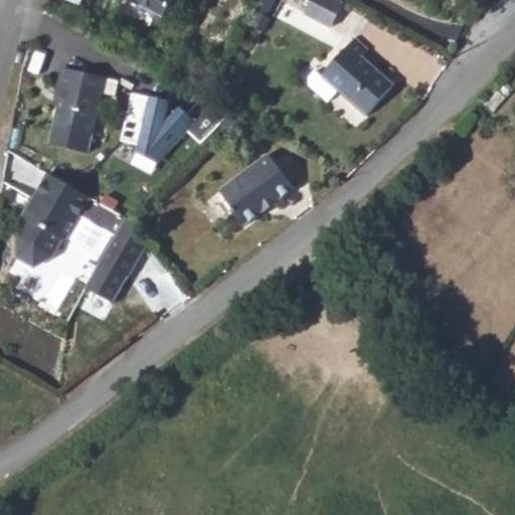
[(129,0),(161,16),(169,0),(129,0)]
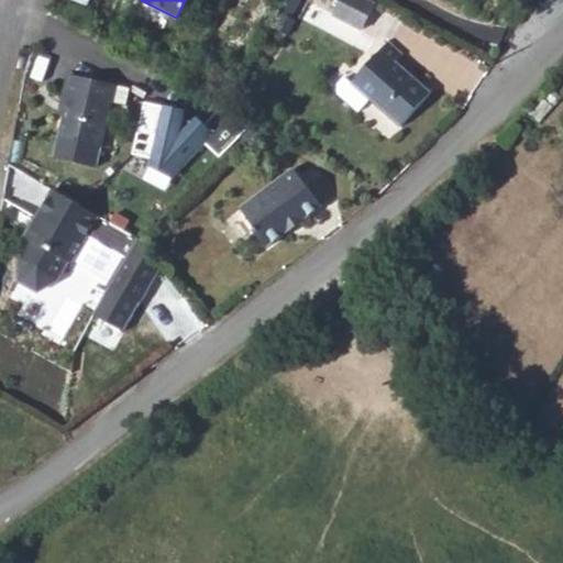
[(271,31),(285,40),(295,21),(290,19),(299,0),(289,0),(282,15),(279,14),(271,31)]
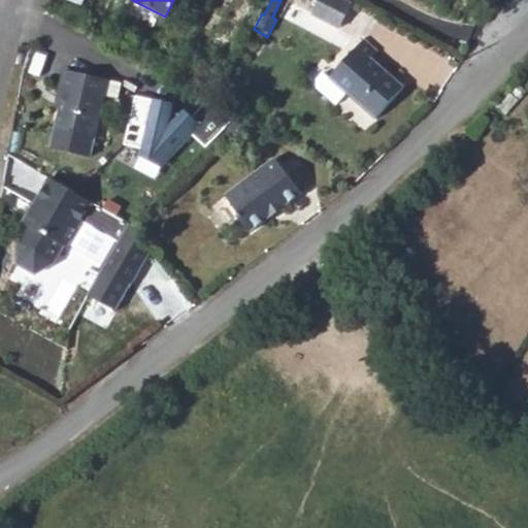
[(337,30),(353,3),(347,0),(316,0),(309,13),(337,30)]
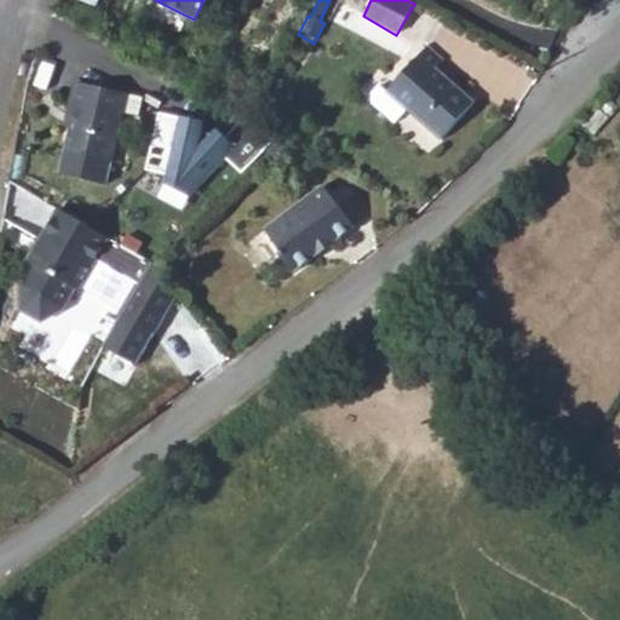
[(426,45),(386,91),(408,109),(441,138),(472,101),(435,68),(441,59),(426,45)]
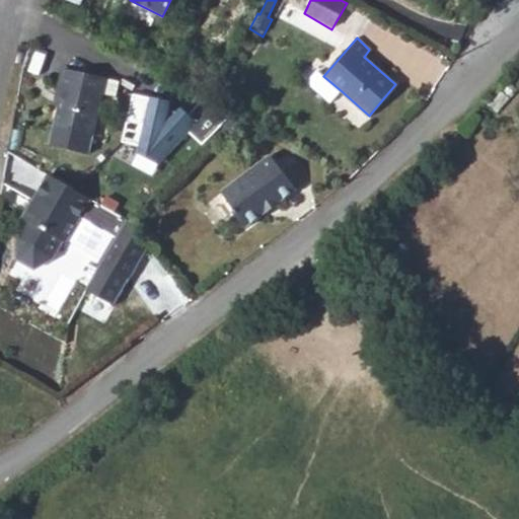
[(92,155),(103,94),(107,79),(62,68),(59,83),(62,84),(49,144),(92,155)]
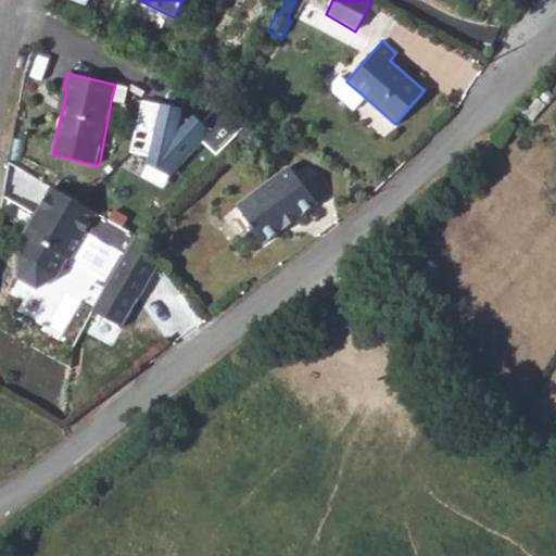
[(333,96),(353,112),(366,98),(346,81),(340,78),(333,85),(333,96)]
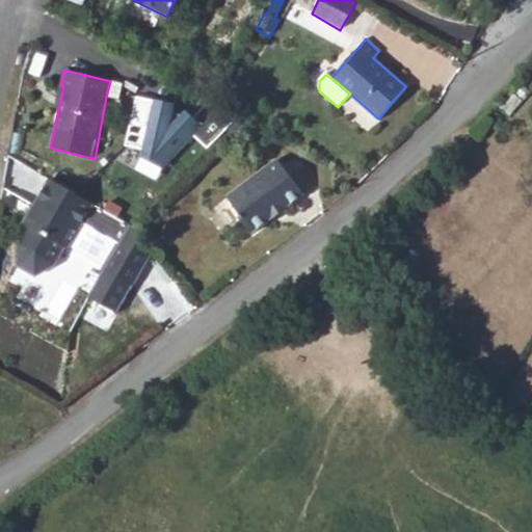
[(106,97),(120,100),(124,83),(110,81),(106,97)]
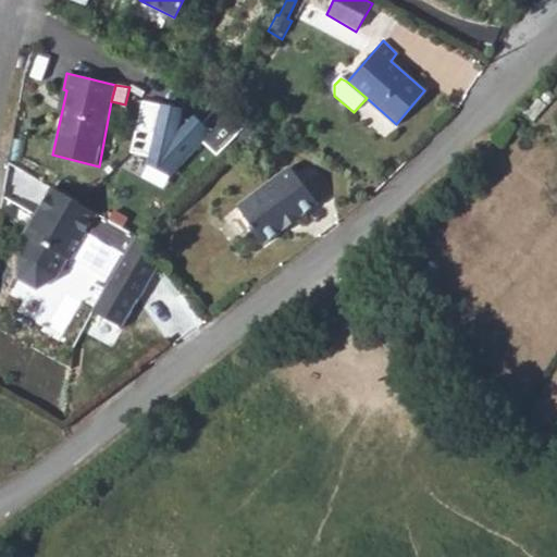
[(145,102),(134,153),(151,157),(150,166),(171,176),(214,133),(200,116),(185,126),(189,111),(145,102)]
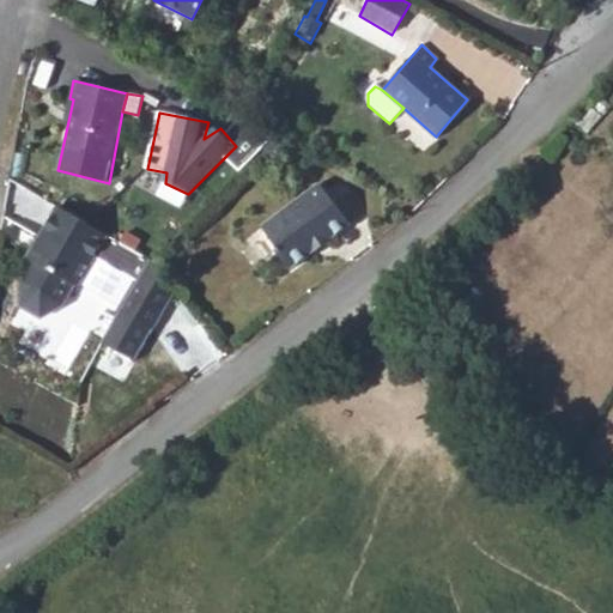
[(293,149),(272,137),(263,152),(284,164),(293,149)]
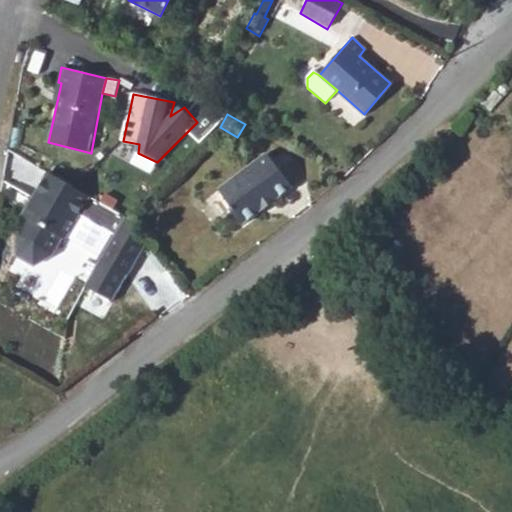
[(264,157),(220,190),(233,209),(230,211),(241,225),(289,190),(264,157)]
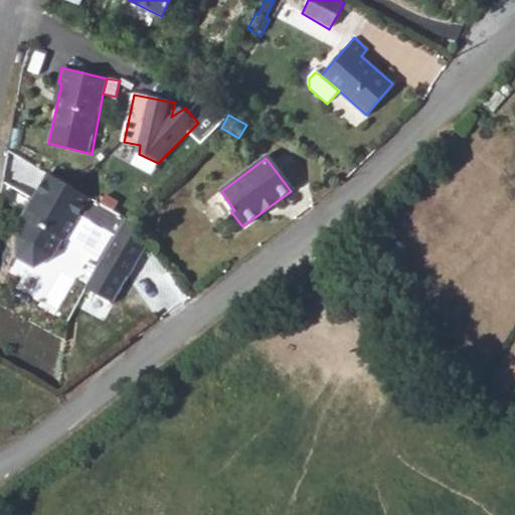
[(129,278),(146,246),(126,219),(42,172),(18,215),(22,218),(18,226),(18,248),(34,258),(52,246),(57,237),(60,238),(62,235),(99,255),(97,258),(129,278)]
